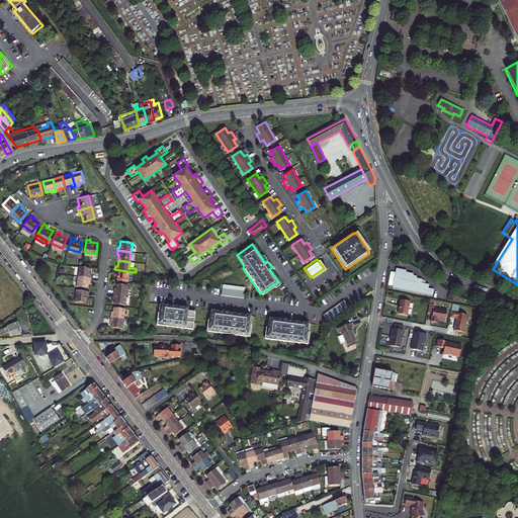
[(78,265),(77,275),(90,277),(90,273),(89,273),(89,267),(82,266),(78,265)]
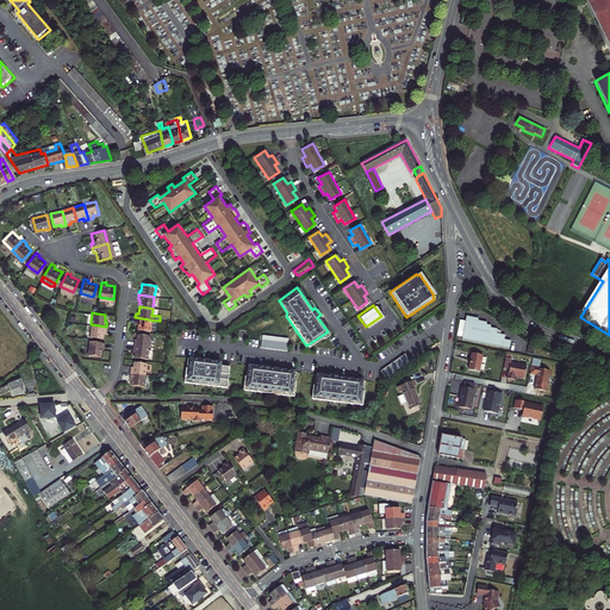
[(155,321),(135,317),(135,322),(137,323),(136,329),(149,331),(149,329),(154,330),(155,321)]
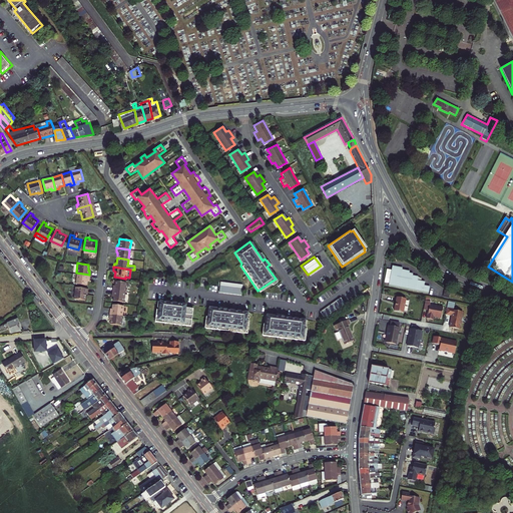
[(390,282),(389,286),(429,293),(430,287),(424,286),(424,282),(417,281),(418,277),(412,276),(413,274),(409,274),(409,272),(402,270),(402,269),(393,267),(392,273),(390,282)]
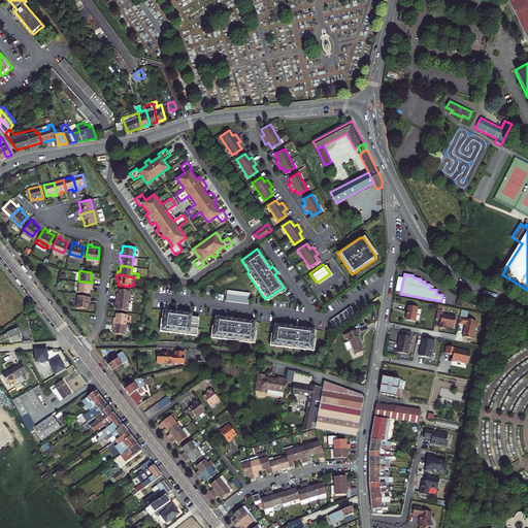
[(92,283),(78,281),(76,291),(89,292),(89,286),(91,287),(92,283)]
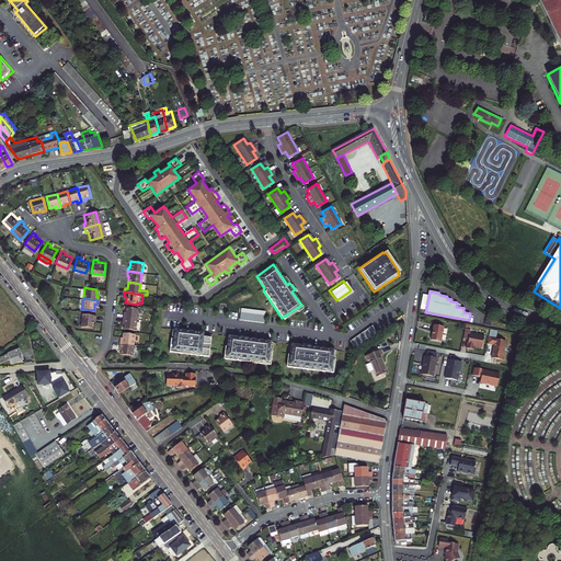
[(122,313),(121,317),(135,319),(136,309),(124,307),(123,313),(122,313)]
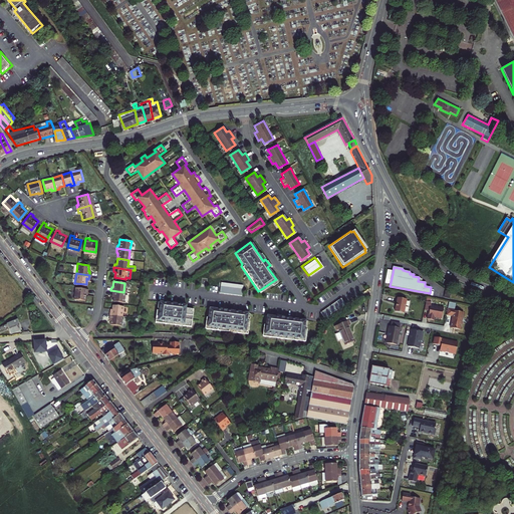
[(242,284),(220,281),(219,291),(241,294),(242,284)]
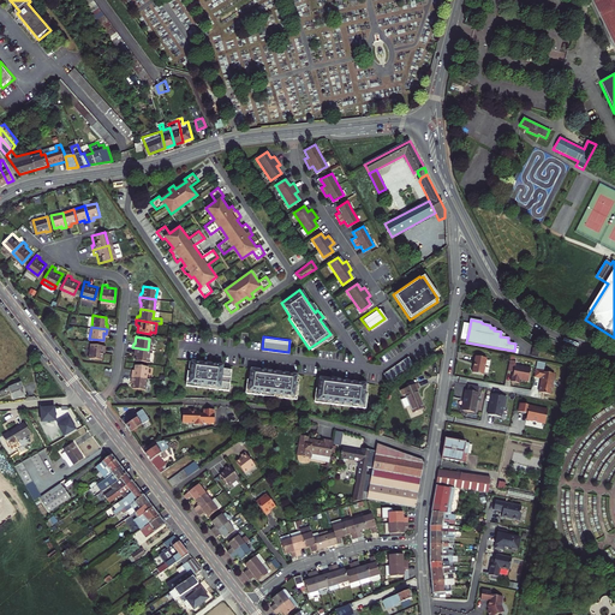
[(88,357),(101,358),(102,350),(103,350),(105,345),(89,344),(88,357)]
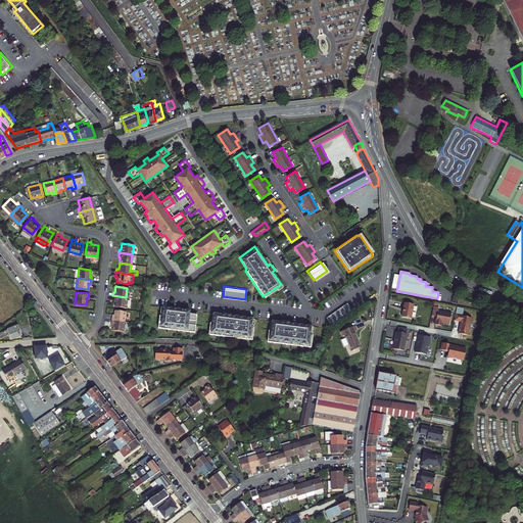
[(126,297),(112,295),(111,299),(113,300),(113,305),(125,307),(126,297)]
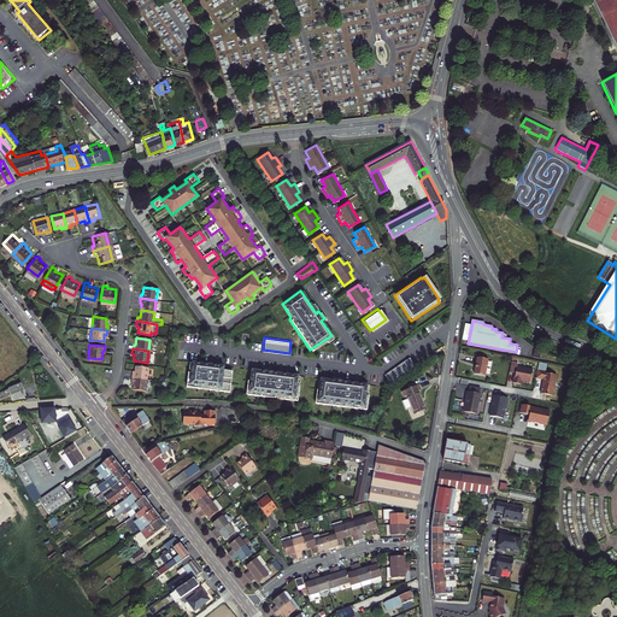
[(410,358),(385,374),(389,381),(415,364),(410,358)]
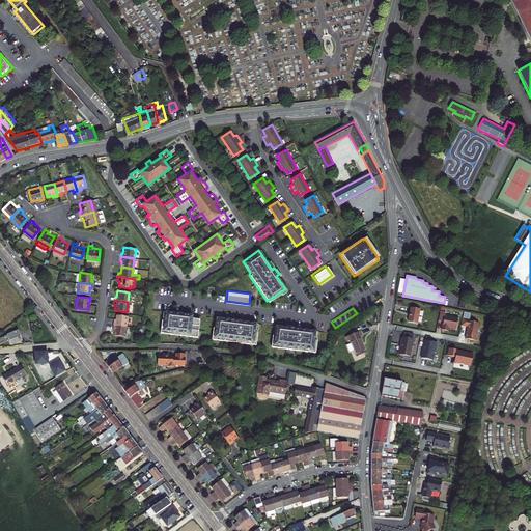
[(419,309),(410,308),(408,323),(417,324),(419,309)]
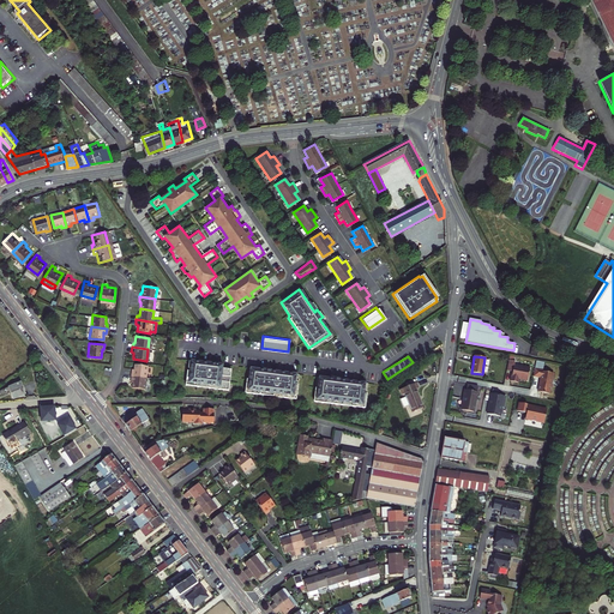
[(184,383),(227,389),(230,367),(221,366),(222,362),(190,359),(188,368),(186,368),(184,383)]
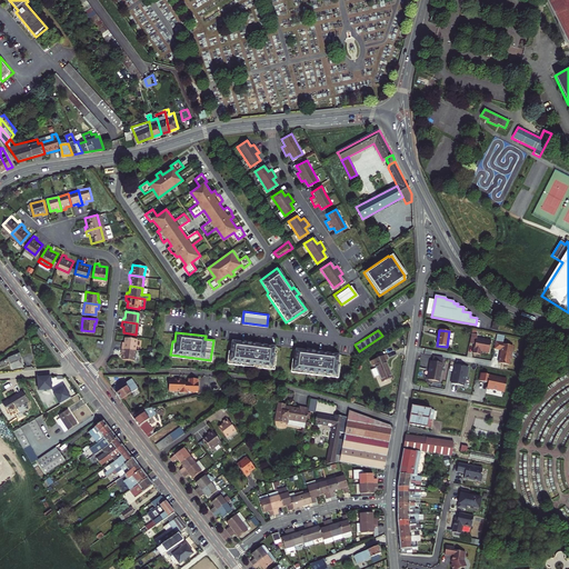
[(478,333),(471,332),(469,341),(476,342),(475,348),(473,348),(472,351),(480,353),(481,350),(489,351),(491,340),(477,337),(478,333)]
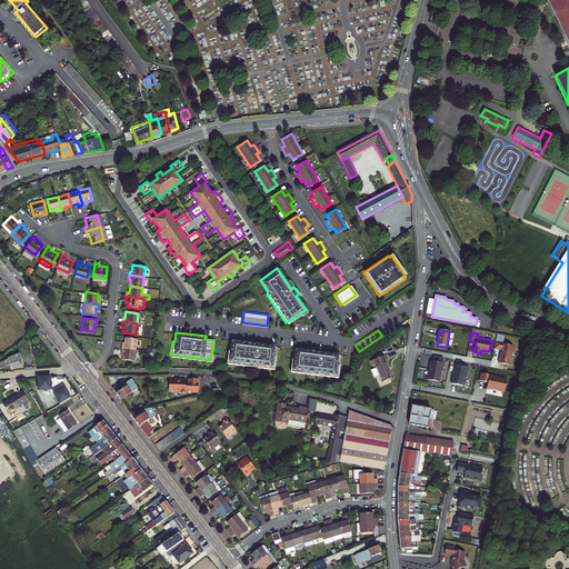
[(119,347),(133,349),(135,339),(122,337),(121,343),(119,343),(119,347)]
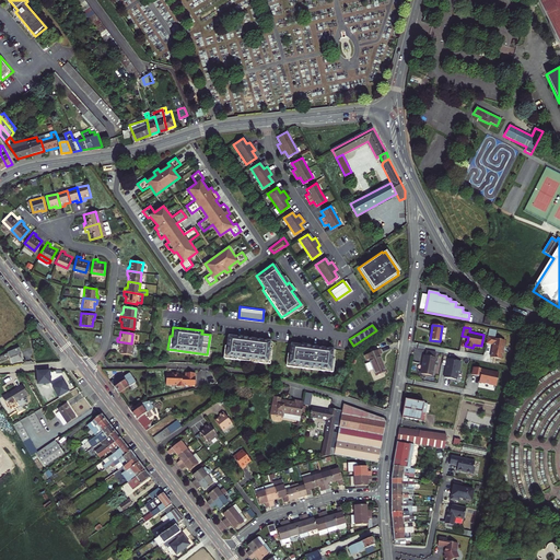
[(222,357),(269,362),(270,349),(268,349),(268,347),(270,347),(271,340),(269,340),(269,339),(228,334),(228,335),(225,335),(224,341),(226,341),(226,343),(224,342),(222,357)]
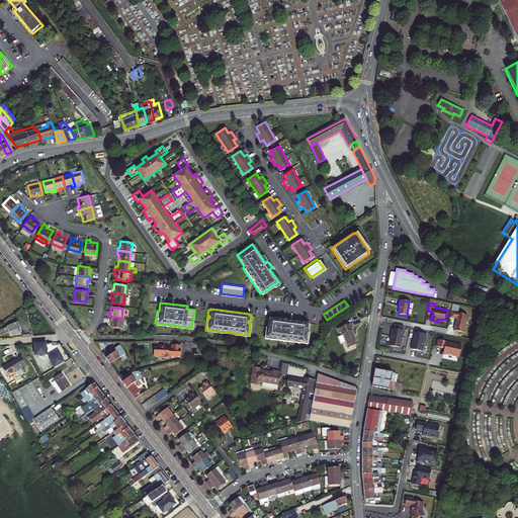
[(457,311),(451,310),(449,318),(455,319),(453,331),(463,333),(466,315),(457,313),(457,311)]
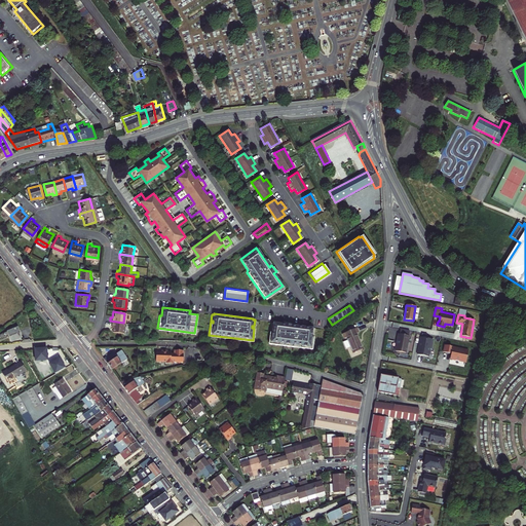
[(123,323),(110,321),(109,325),(111,325),(110,331),(121,333),(123,323)]
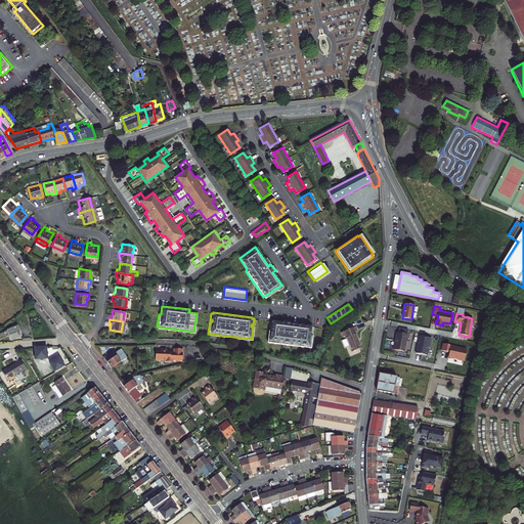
[(268,329),(267,341),(311,347),(312,335),(310,335),(310,332),(312,332),(312,326),(310,326),(310,325),(271,320),(271,321),(269,320),(268,326),(270,326),(270,330),(268,329)]
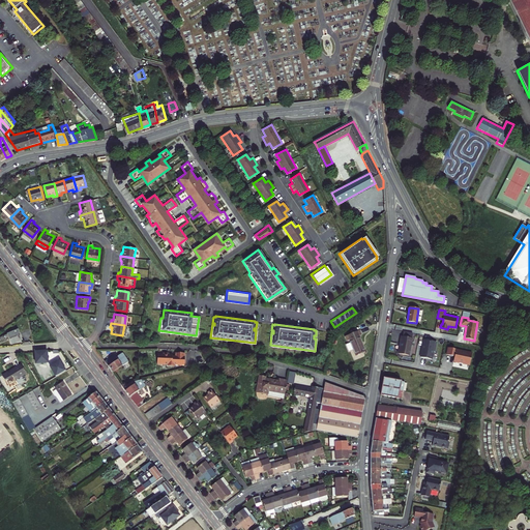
[(362,333),(360,329),(346,335),(348,340),(350,339),(356,354),(361,352),(362,353),(364,353),(363,351),(365,350),(359,335),(362,333)]
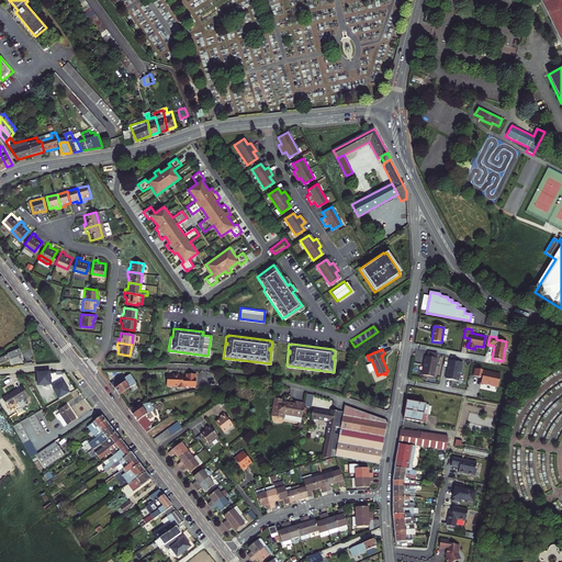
[(0,357),(0,363),(10,360),(12,366),(22,361),(19,350),(0,357)]
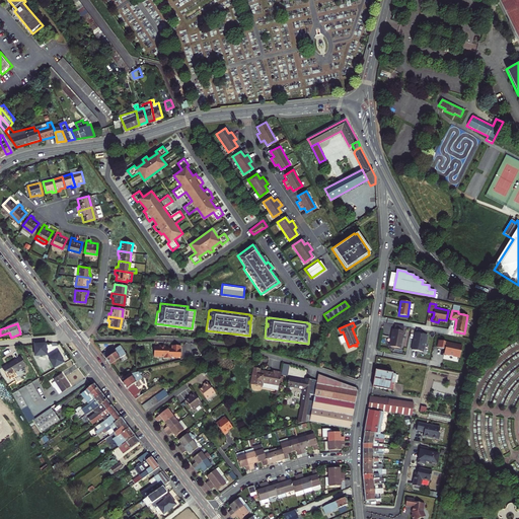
[(403,326),(394,324),(393,332),(399,334),(401,326),(403,327),(403,326)]
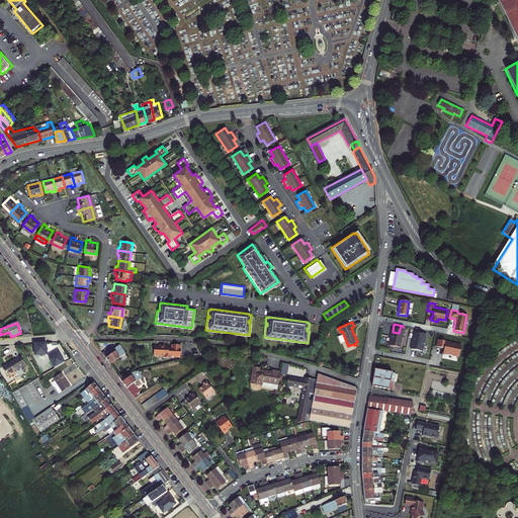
[(389,347),(390,348),(399,350),(403,327),(401,326),(399,333),(393,332),(392,331),(389,347)]
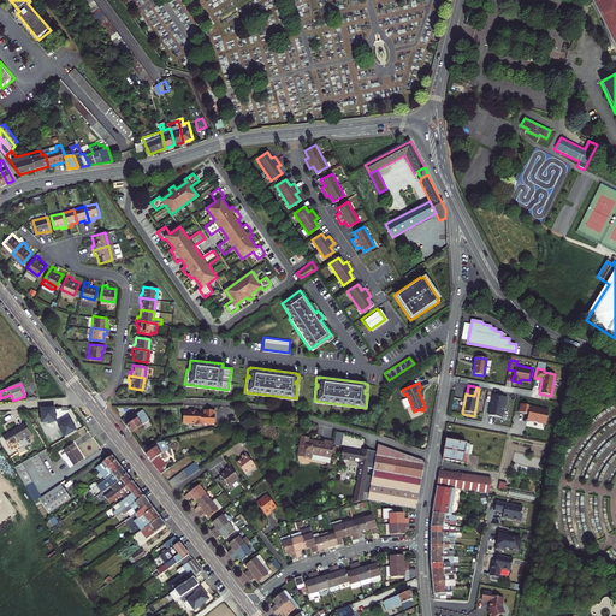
[(499,396),(493,395),(493,398),(491,401),(489,415),(502,418),(504,408),(505,408),(507,397),(499,396)]
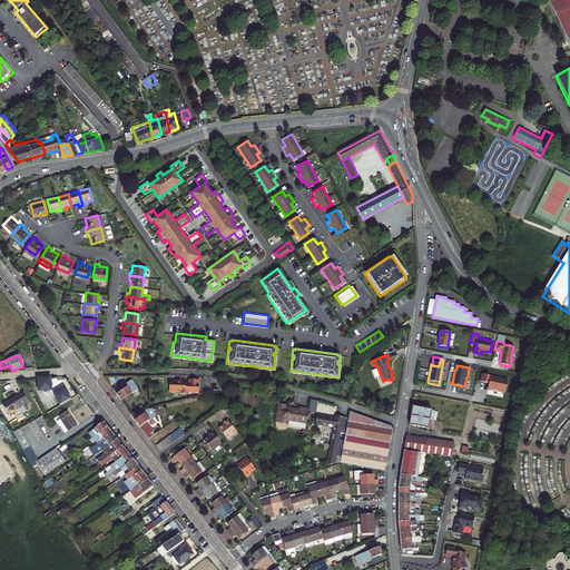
[(481,373),(480,381),(487,382),(488,381),(490,382),(488,385),(488,387),(493,389),(493,387),(498,389),(498,390),(505,391),(507,381),(503,380),(504,377),(493,375),(492,377),(490,376),(491,375),(481,373)]
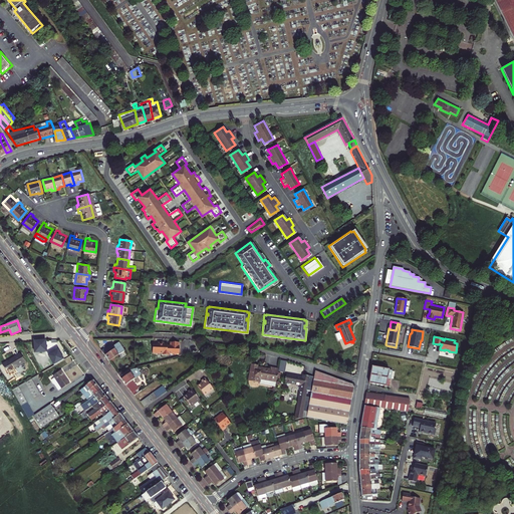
[(44,339),(33,340),(34,352),(45,351),(44,339)]
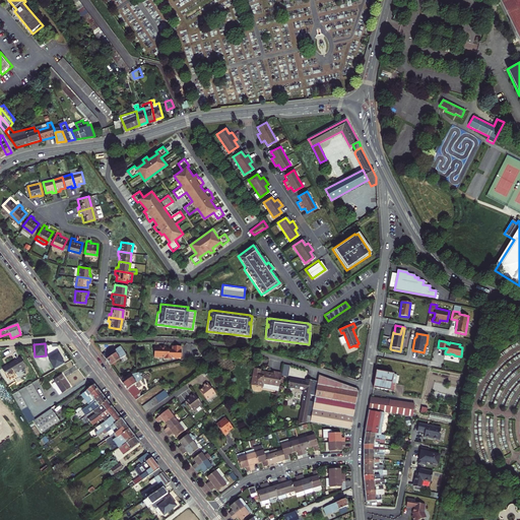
[(169,348),(166,348),(166,347),(166,346),(159,345),(159,347),(154,347),(154,356),(165,356),(165,359),(171,359),(171,356),(176,356),(179,358),(181,358),(181,345),(172,345),(172,348),(169,348)]
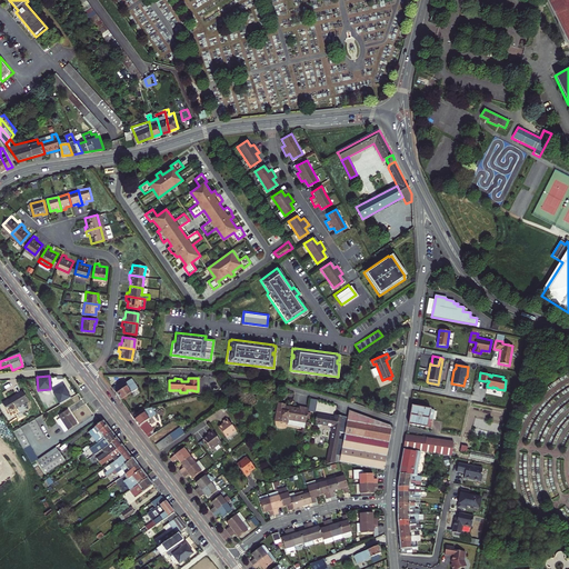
[(125,383),(123,381),(113,388),(121,400),(139,389),(132,379),(125,383)]
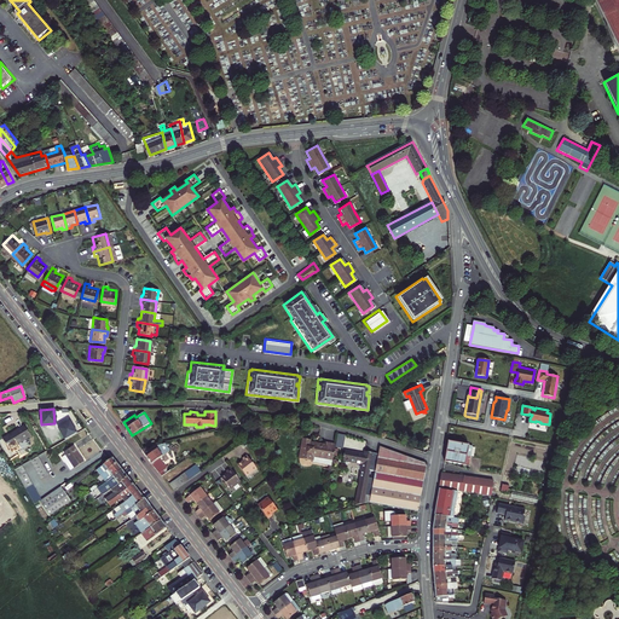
[(65,440),(76,433),(69,421),(58,428),(65,440)]
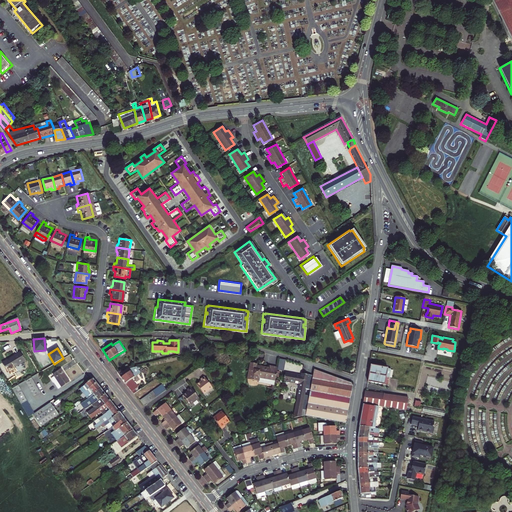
[(25,352),(24,351),(8,361),(14,371),(30,362),(25,352)]
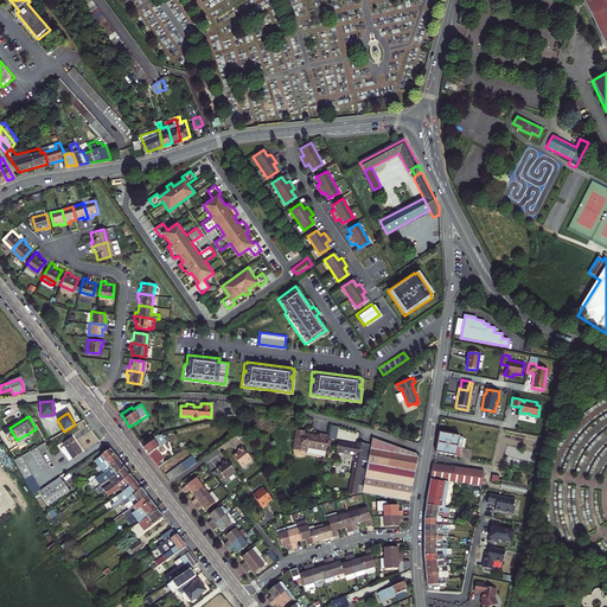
[(326,449),(328,434),(319,433),(319,435),(311,434),(311,435),(306,435),(306,433),(304,433),(304,430),(296,429),(293,448),(306,451),(307,446),(326,449)]
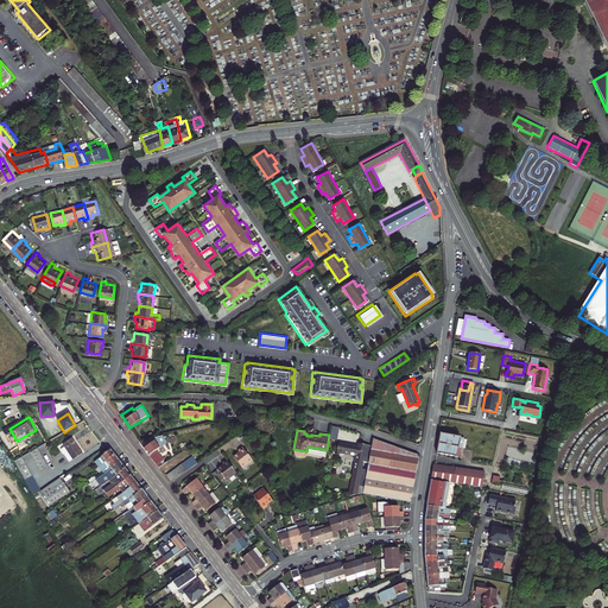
[(457,456),(458,448),(462,449),(463,438),(454,436),(454,434),(447,432),(447,435),(439,434),(437,453),(457,456)]
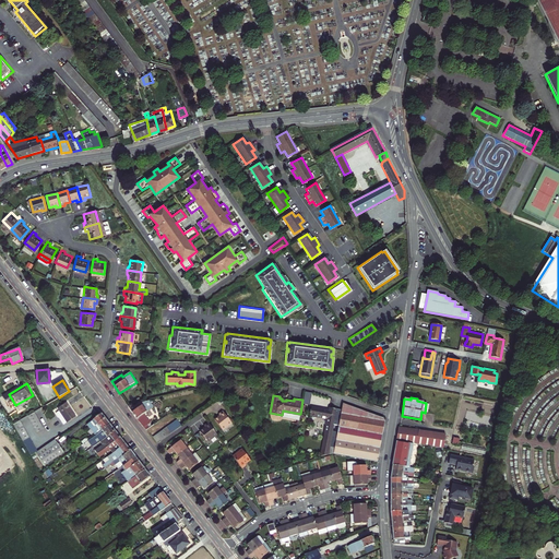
[(134,406),(133,405),(128,406),(138,419),(147,430),(153,426),(151,424),(152,424),(145,414),(153,408),(147,401),(138,403),(134,406)]
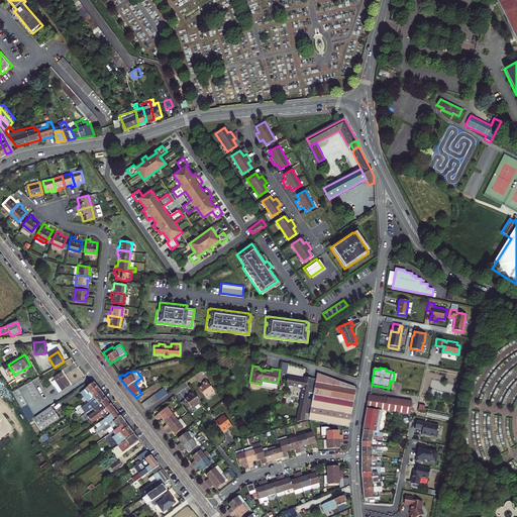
[(53,381),(60,392),(63,390),(64,390),(72,385),(63,372),(55,377),(56,379),(53,381)]
